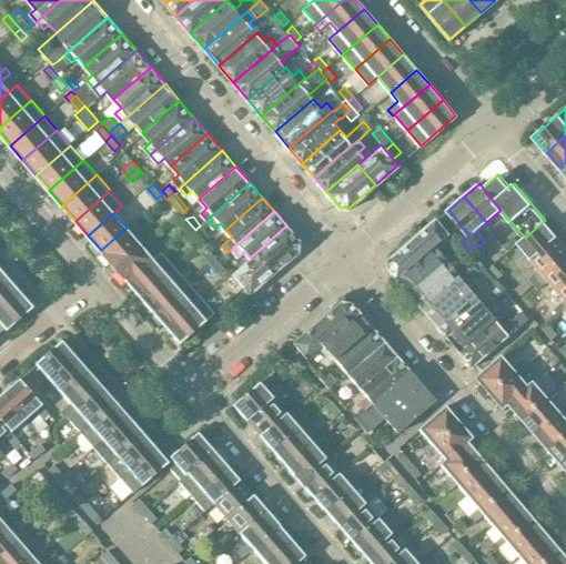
[(436,245),(453,232),(440,218),(392,259),(391,267),(400,278),(436,245)]
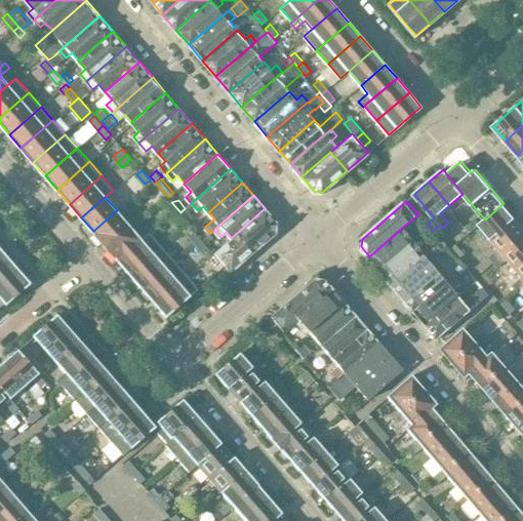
[(126,202),(117,210),(93,231),(92,232),(105,245),(129,225),(121,215),(131,207),(126,202)]
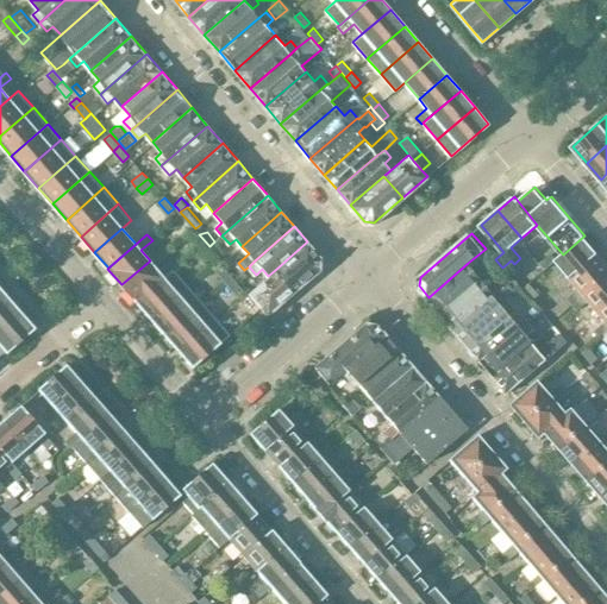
[(563,255),(558,258),(556,259),(570,276),(599,252),(584,236),(563,255)]
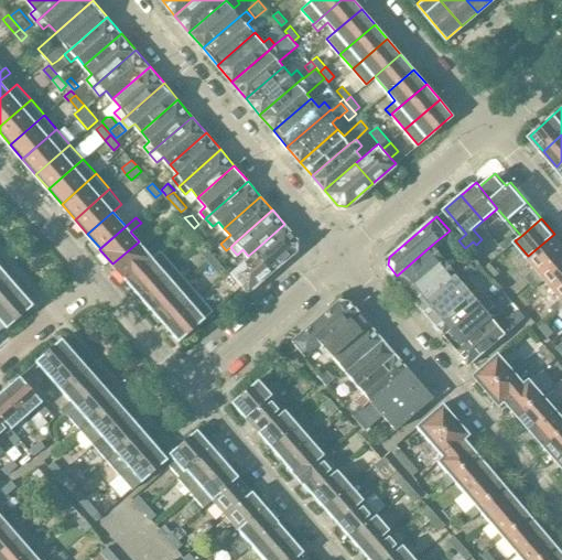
[(195,228),(203,237),(207,233),(200,224),(195,228)]
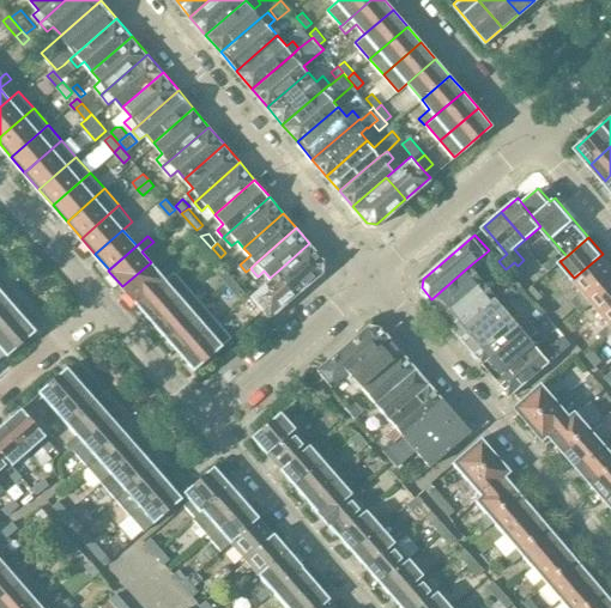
[(324,260),(309,243),(277,272),(296,293),(322,269),(324,260)]
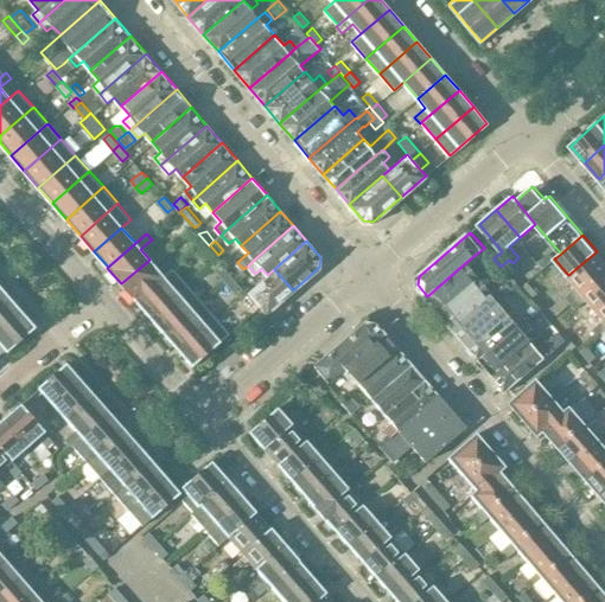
[(204,245),(197,251),(207,262),(212,256),(204,245)]
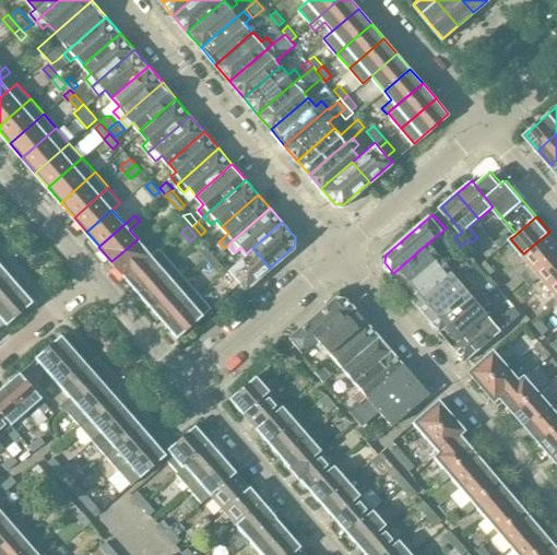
[(502,246),(510,238),(512,237),(507,232),(497,240),(502,246)]
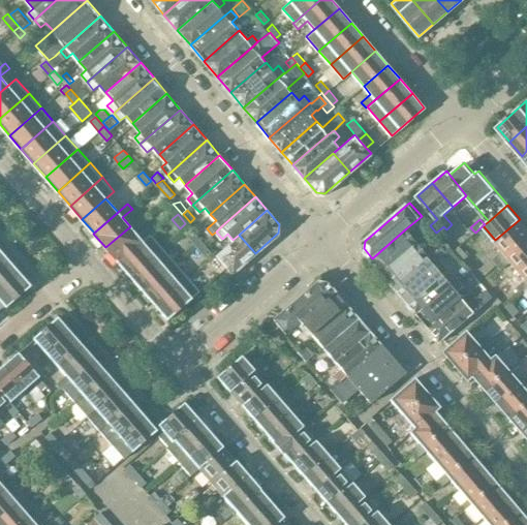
[(526,227),(520,219),(495,240),(503,249),(494,257),(498,263),(526,238),(526,227)]
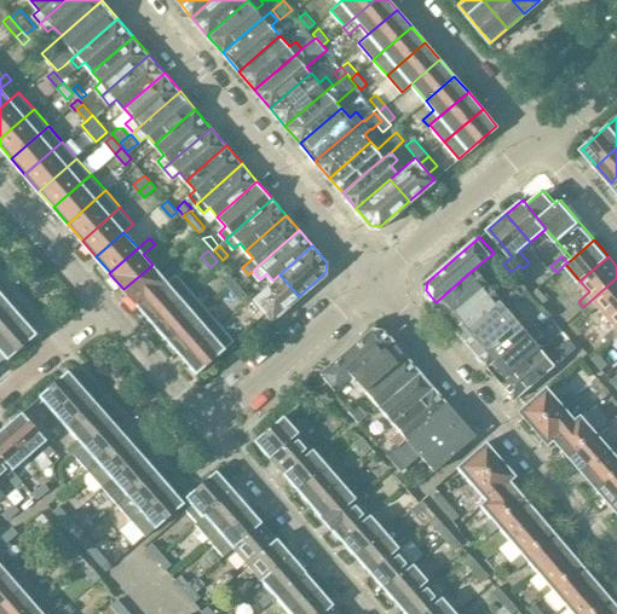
[(153,265),(124,289),(138,307),(139,306),(167,282),(177,273),(178,272),(173,266),(162,276),(153,265)]
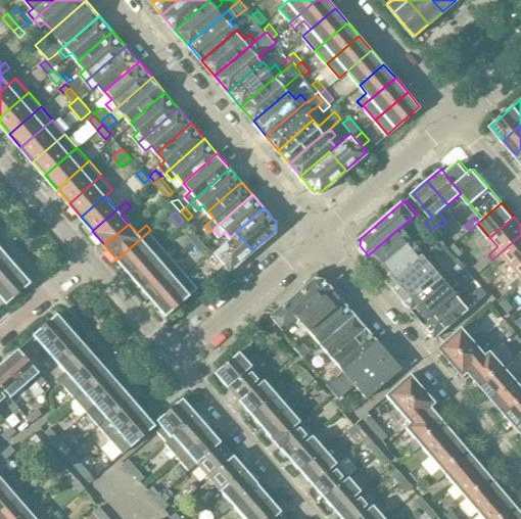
[(380,269),(414,240),(401,226),(368,255),(380,269)]
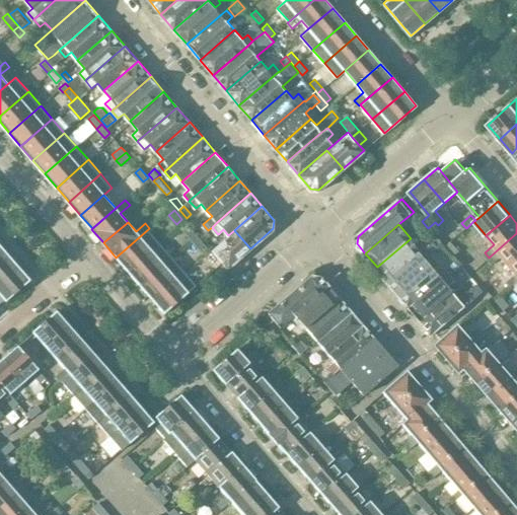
[(190,225),(185,229),(194,239),(198,235),(190,225)]
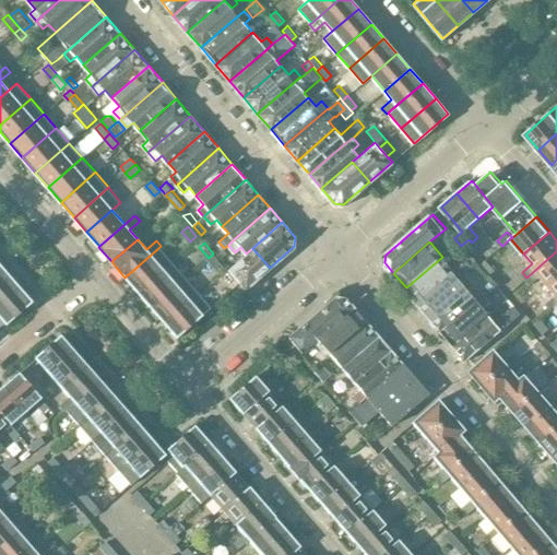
[(151,255),(126,276),(140,293),(174,262),(160,247),(151,255)]
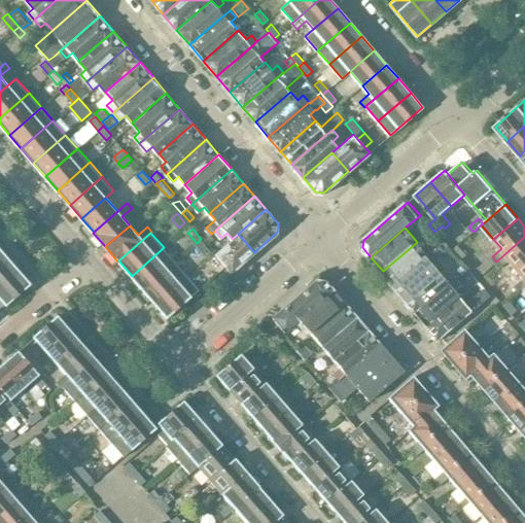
[(238,234),(232,239),(216,252),(232,272),(254,252),(238,234)]
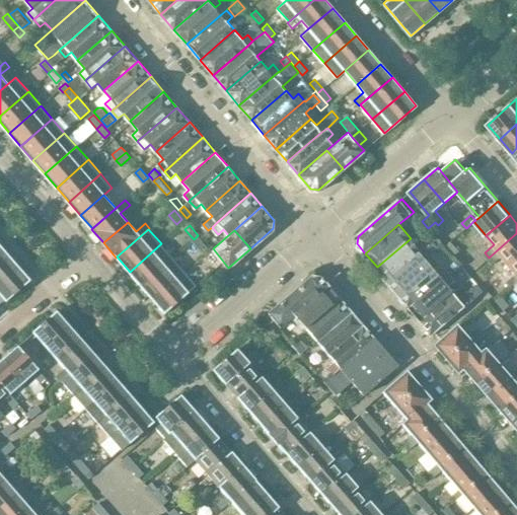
[(516,233),(489,258),(493,263),(502,254),(510,264),(516,256),(516,233)]
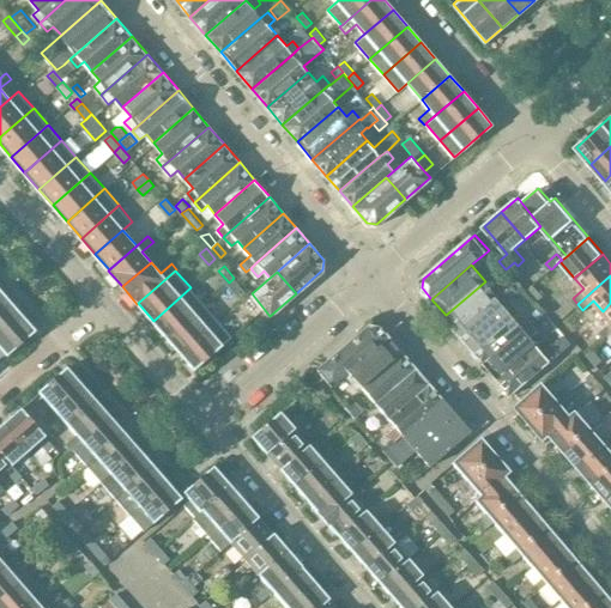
[(234,278),(229,283),(237,292),(243,287),(234,278)]
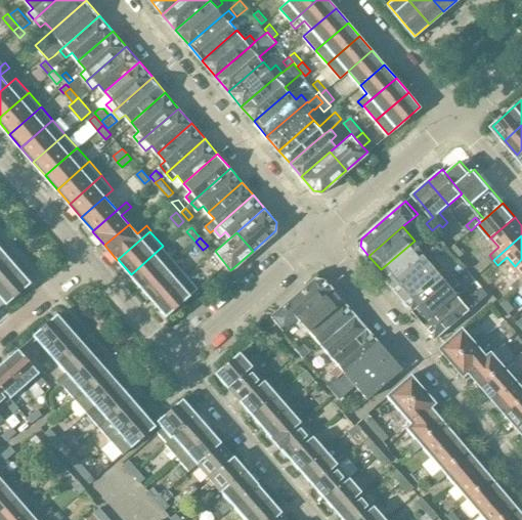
[(434,260),(445,250),(444,249),(449,244),(444,239),(428,253),(434,260)]
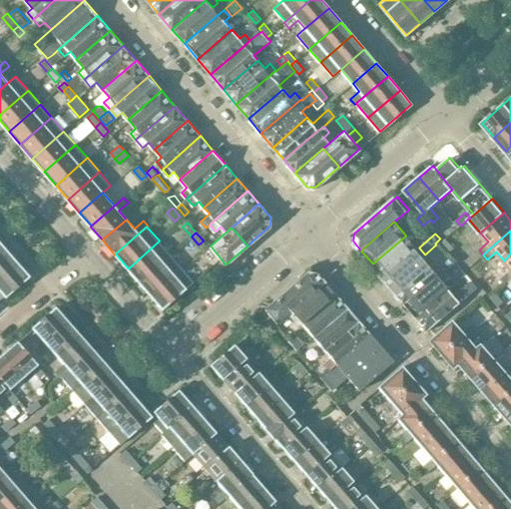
[(384,277),(417,248),(416,247),(425,239),(421,235),(416,234),(410,240),(406,235),(373,264),(384,277)]
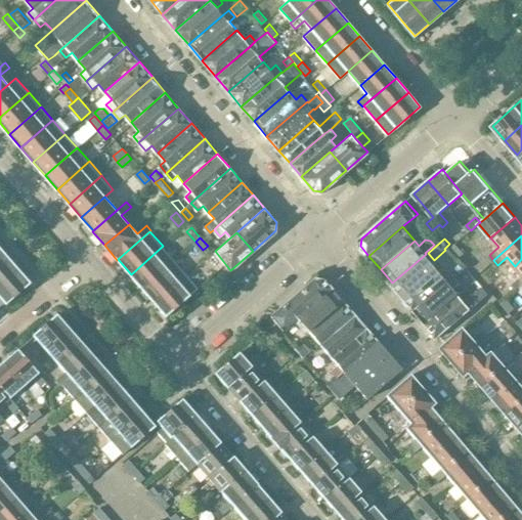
[(460,256),(465,252),(457,243),(451,247),(460,256)]
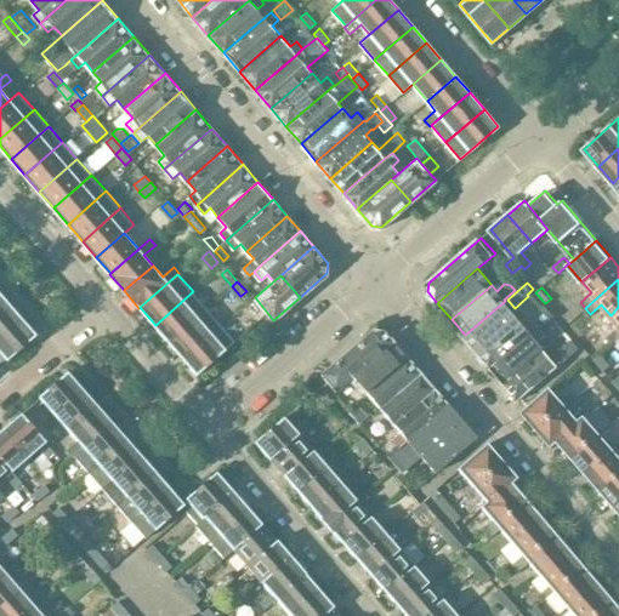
[(193,291),(155,325),(169,341),(208,308),(193,291)]
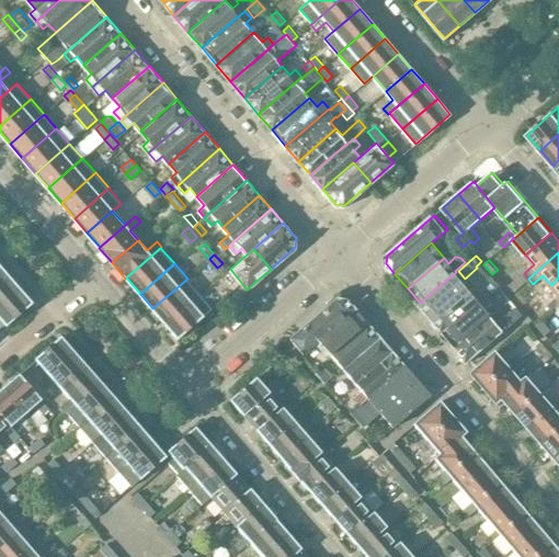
[(7,272),(0,276),(0,303),(20,286),(7,272)]
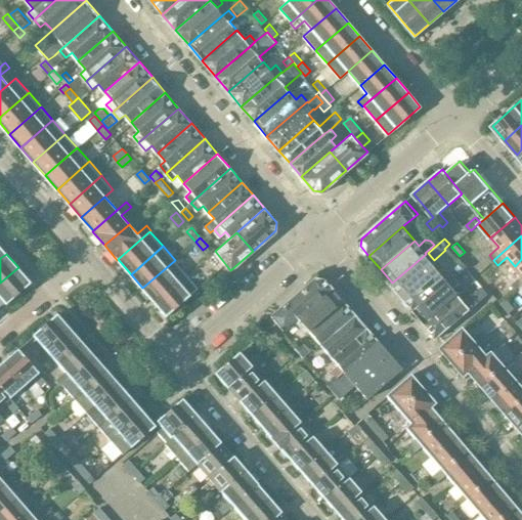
[(416,310),(457,275),(449,267),(442,273),(426,254),(392,283),(416,310)]
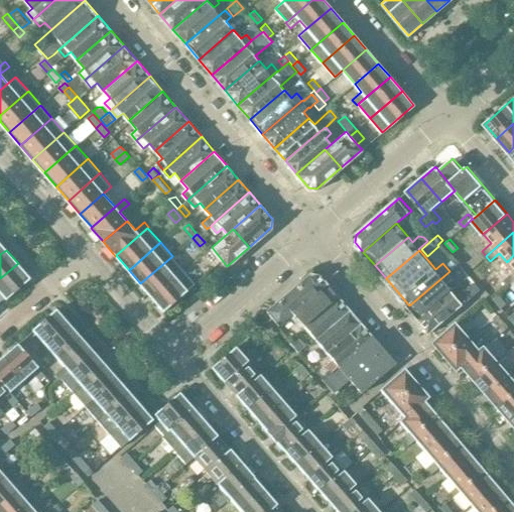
[(513,255),(507,262),(513,270),(513,272),(505,279),(509,284),(513,279),(513,255)]
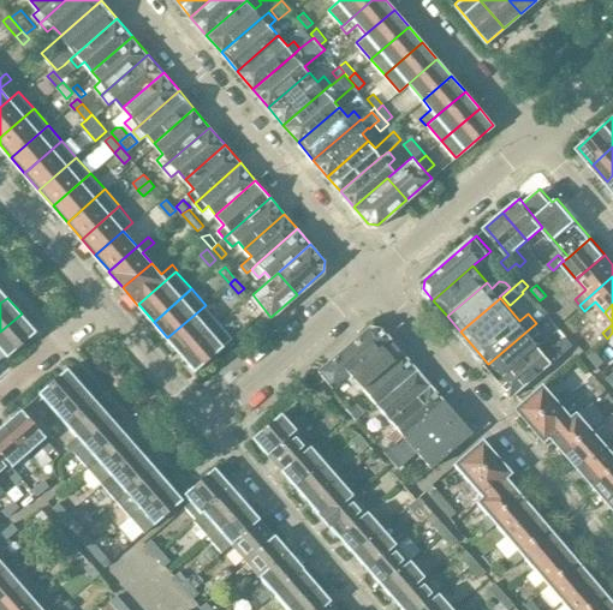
[(206,305),(167,338),(182,353),(219,321),(206,305)]
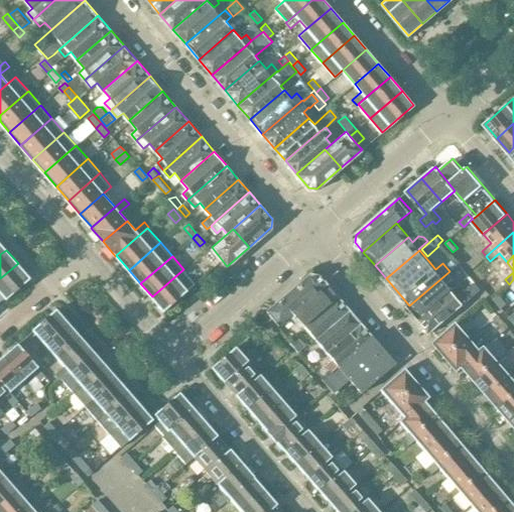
[(18,263),(0,278),(0,290),(6,298),(30,277),(18,263)]
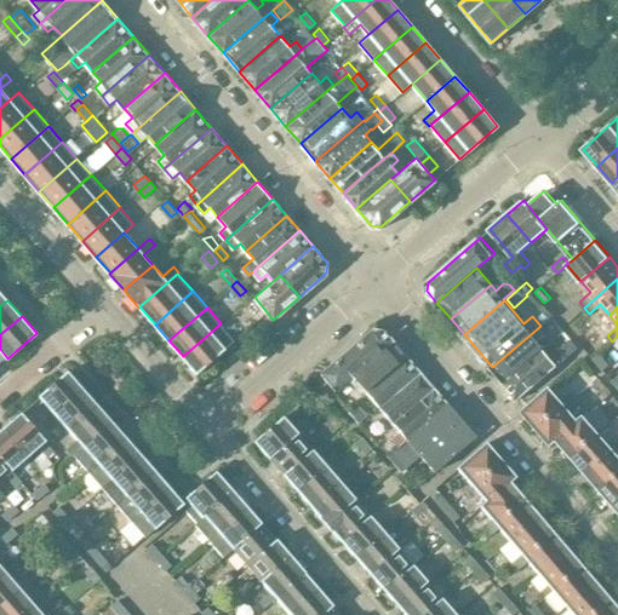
[(221,323),(183,356),(196,373),(235,339),(221,323)]
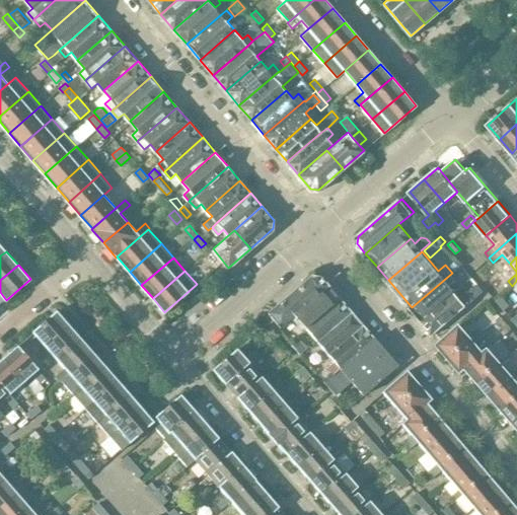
[(422,320),(456,292),(449,284),(456,279),(452,273),(412,307),(422,320)]
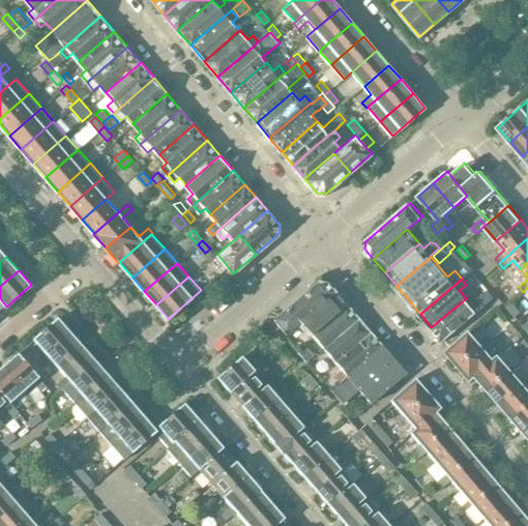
[(319,281),(274,319),(287,333),(302,321),(336,291),(327,281),(319,281)]
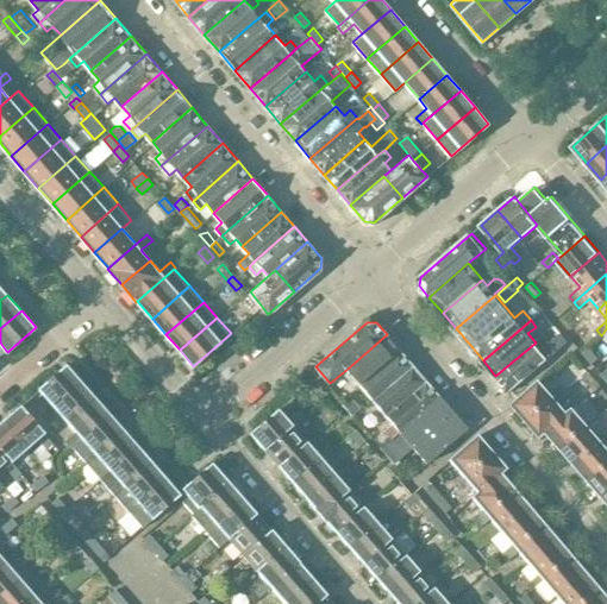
[(536,343),(495,376),(508,391),(569,340),(562,332),(542,350),(536,343)]
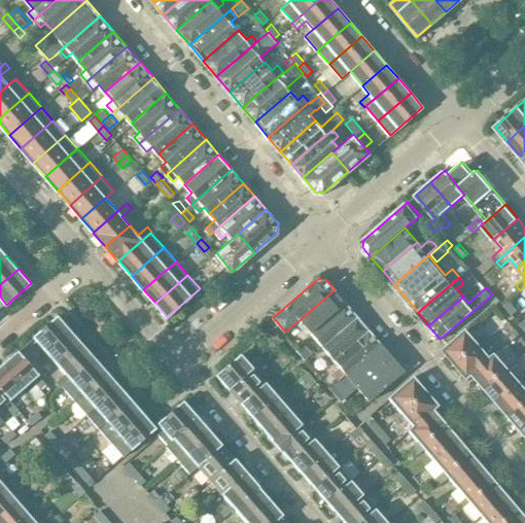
[(335,289),(301,319),(312,333),(346,304),(335,289)]
